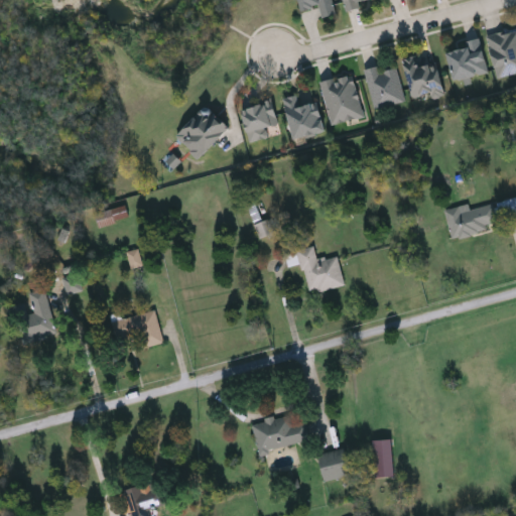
[(301,9),(298,0),(332,0),(335,12),(321,15),(318,5),(301,9)]
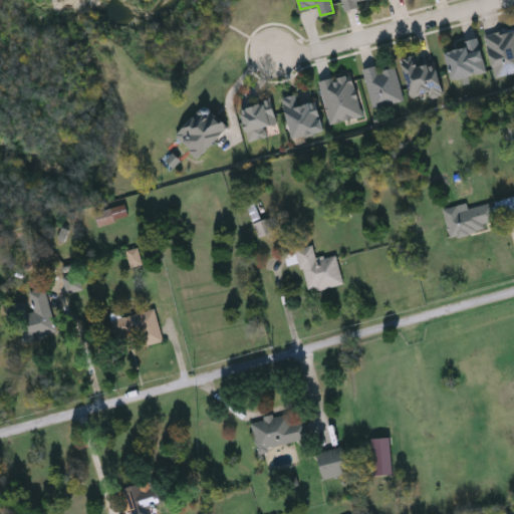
[(356,0),(358,6),(343,9),(341,0),(356,0)]
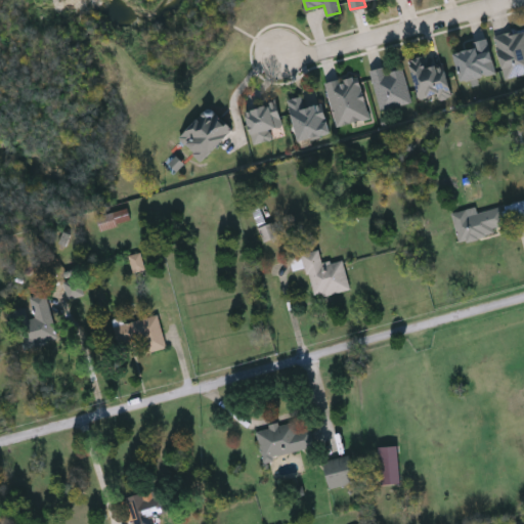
[(523,72),(504,77),(494,35),(523,28),(523,72)]
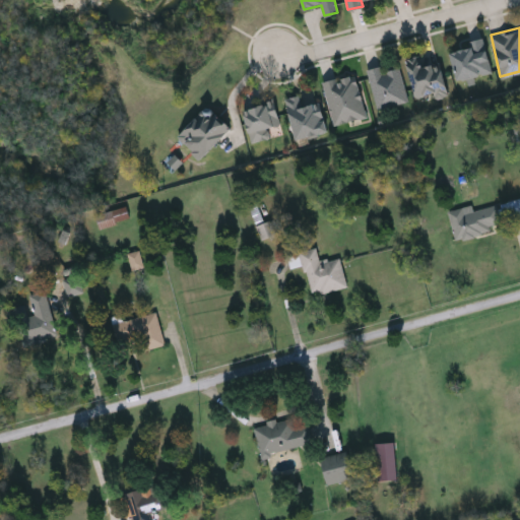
[(484,38),(492,72),(456,79),(451,50),(469,46),(468,41),(484,38)]
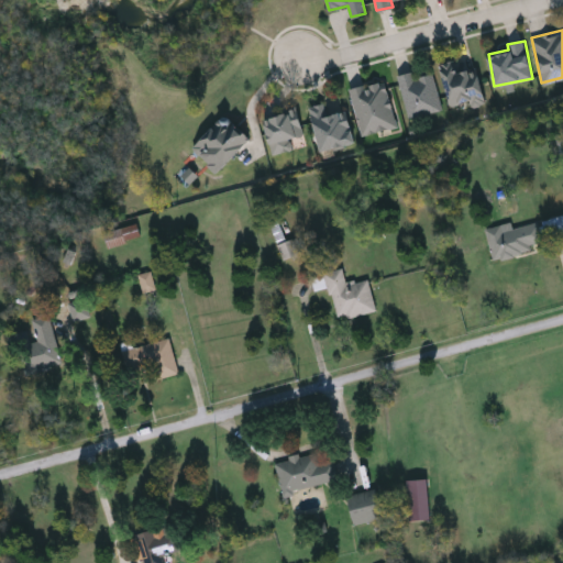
[(450,105),(441,62),(457,58),(460,68),(477,65),(485,101),(471,105),(470,100),(450,105)]
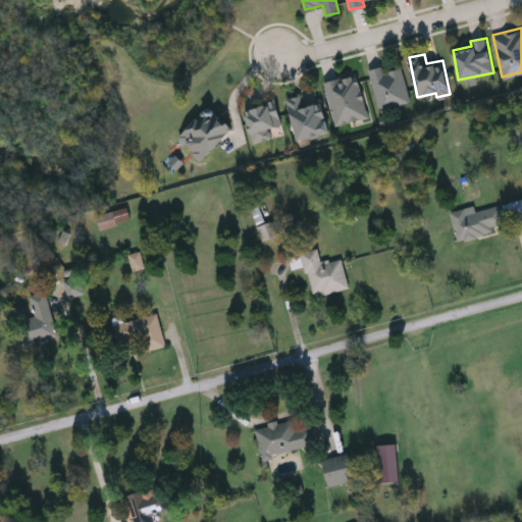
[(377,108),(369,68),(383,65),(384,70),(402,66),(409,101),(377,108)]
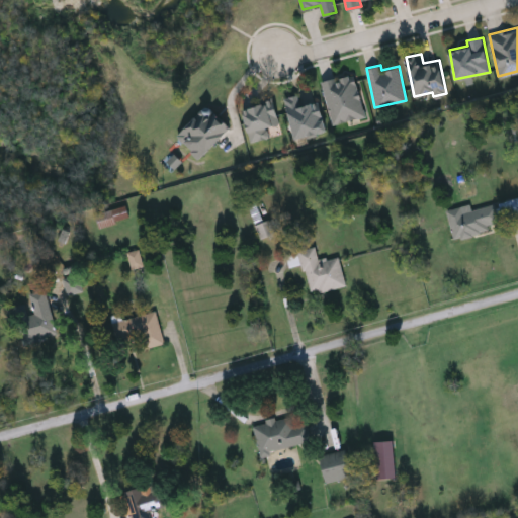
[(321,80),(354,72),(364,115),(332,123),(321,80)]
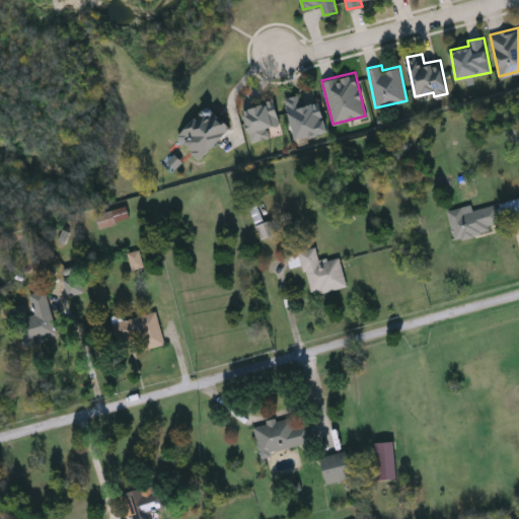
[(326,132),(295,138),(286,97),(318,91),(326,132)]
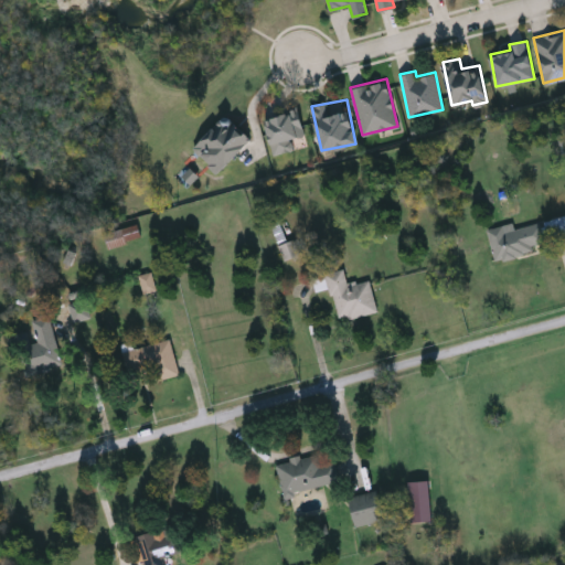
[(299,137),(301,145),(274,152),(264,118),(297,109),(305,135),(299,137)]
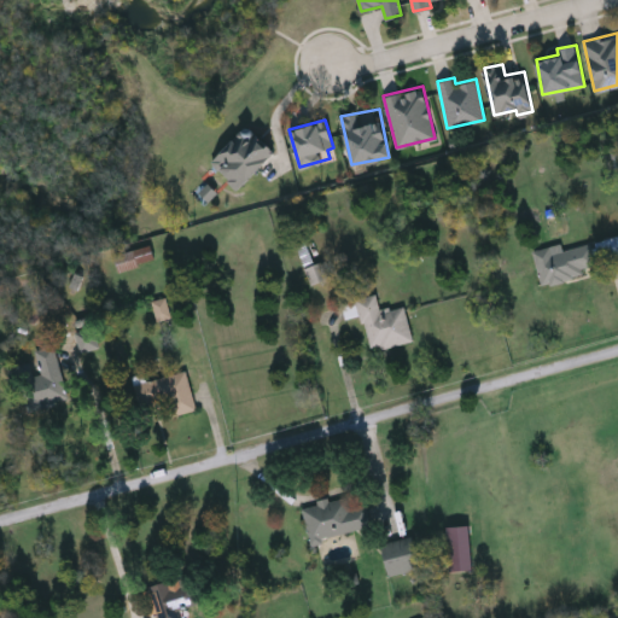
[(211,159),(248,123),(274,151),(237,187),(211,159)]
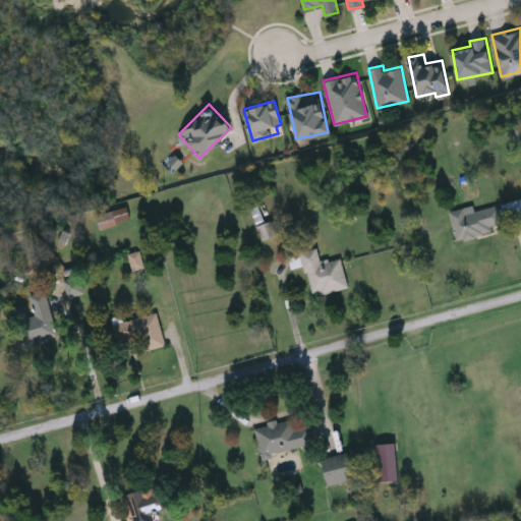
[(520,221),(456,238),(449,212),(472,206),(474,211),(499,205),(520,198),(520,221)]
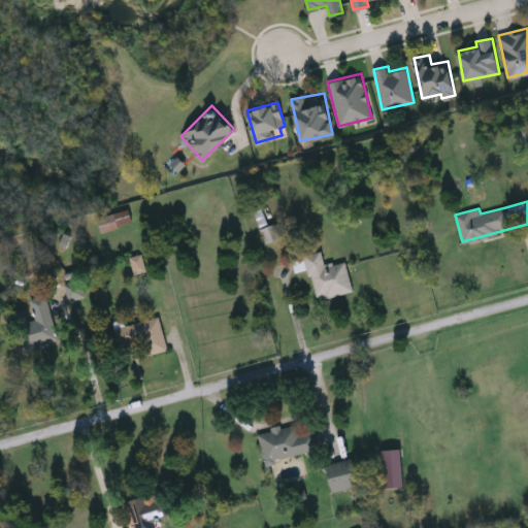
[(133,224),(130,210),(98,218),(101,231),(133,224)]
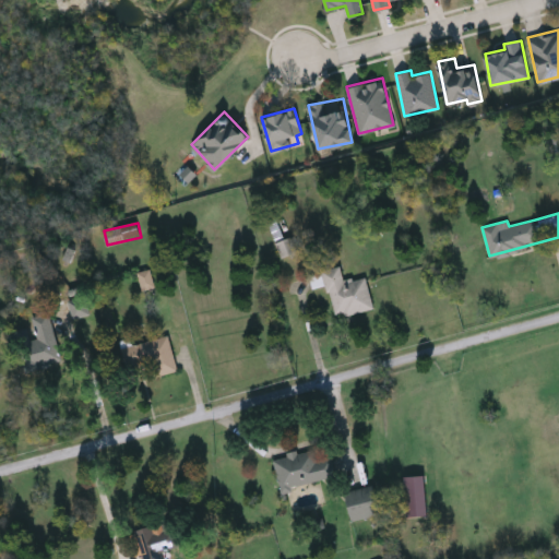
[(276,244),(289,238),(295,252),(281,257),(276,244)]
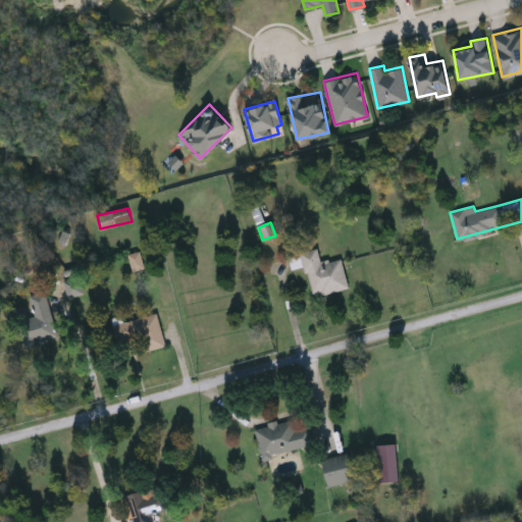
[(350,288),(343,258),(322,263),(319,249),(303,253),(313,297),(350,288)]
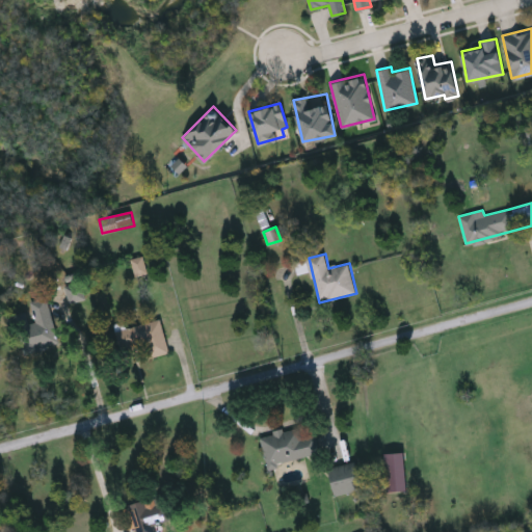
[(148,274),(143,257),(132,259),(136,276),(148,274)]
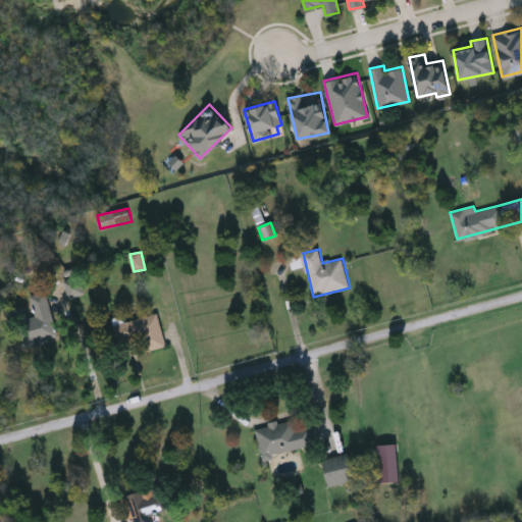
[(62,280),(79,276),(83,294),(66,298),(62,280)]
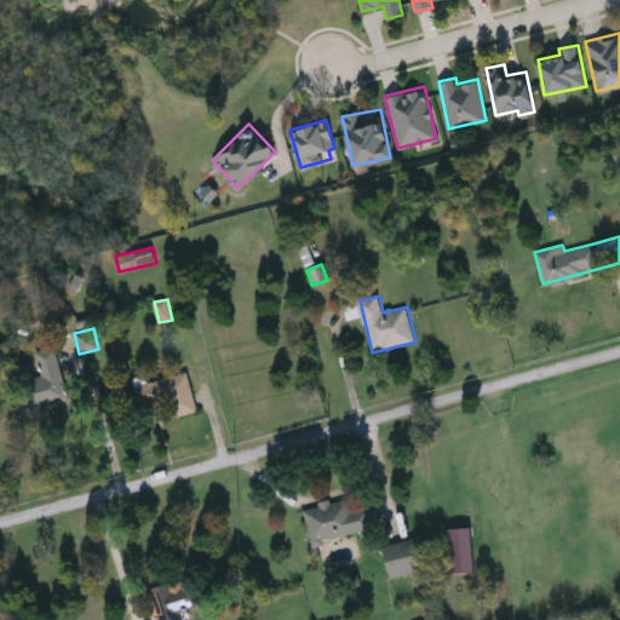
[(56,346),(65,401),(32,407),(27,379),(40,378),(35,350),(56,346)]
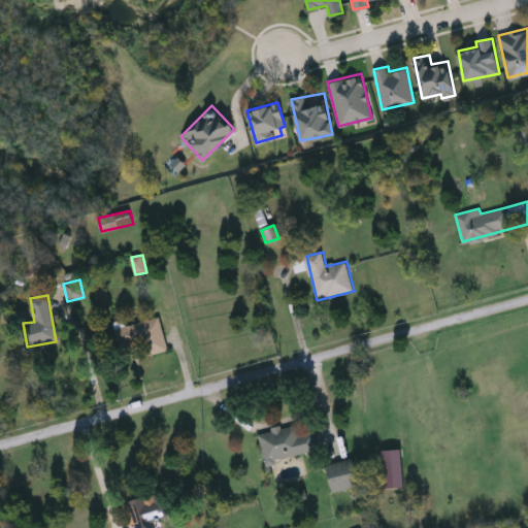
[(159,318),(167,352),(145,357),(143,344),(121,351),(114,328),(159,318)]
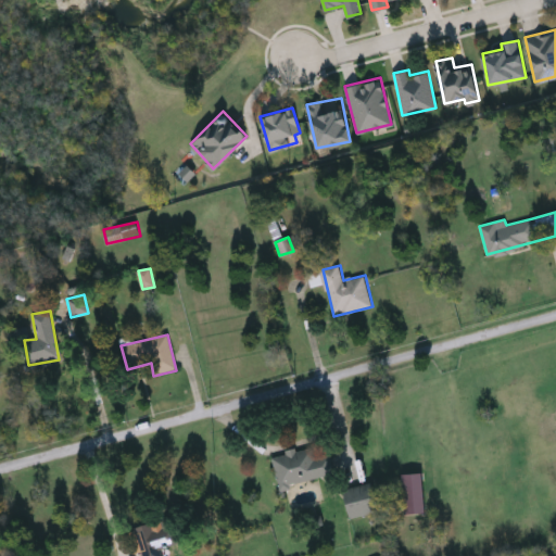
[(333,475),(278,487),(272,455),(312,446),(314,457),(329,454),(333,475)]
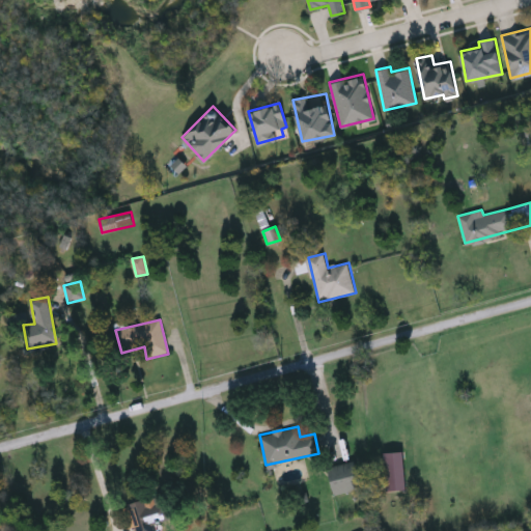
[(385,452),(387,491),(407,490),(404,452),(385,452)]
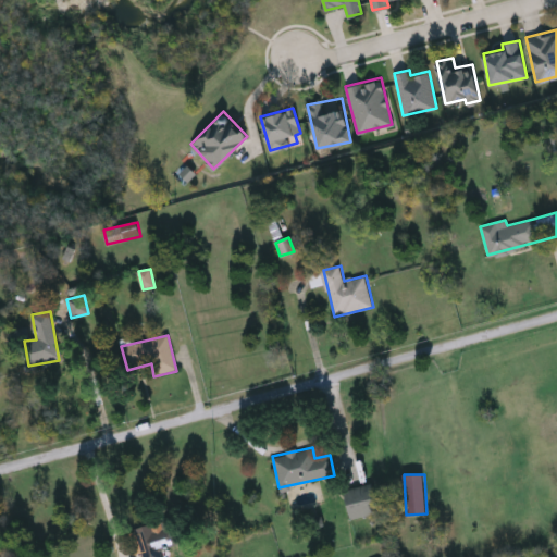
[(344,491),(372,483),(379,512),(351,519),(344,491)]
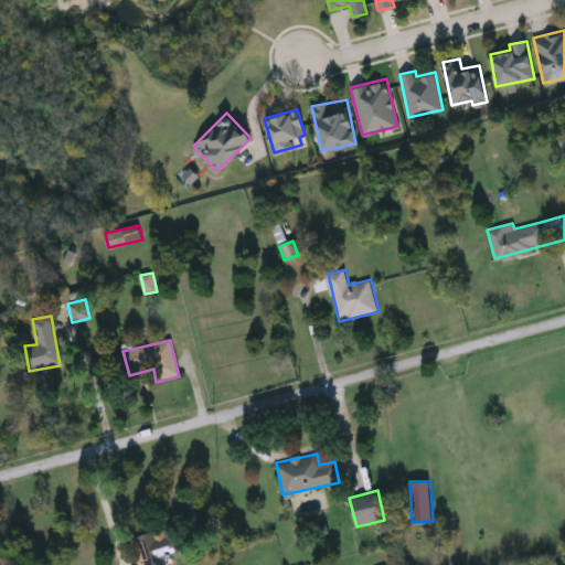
[(144,564),(136,536),(174,525),(182,553),(162,558),(163,564),(144,564)]
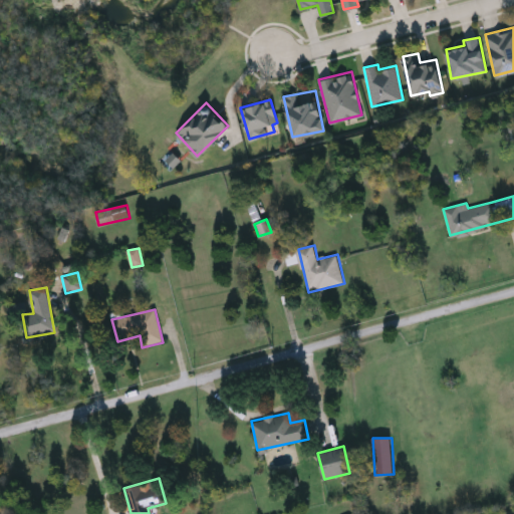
All buildings are outlined.
